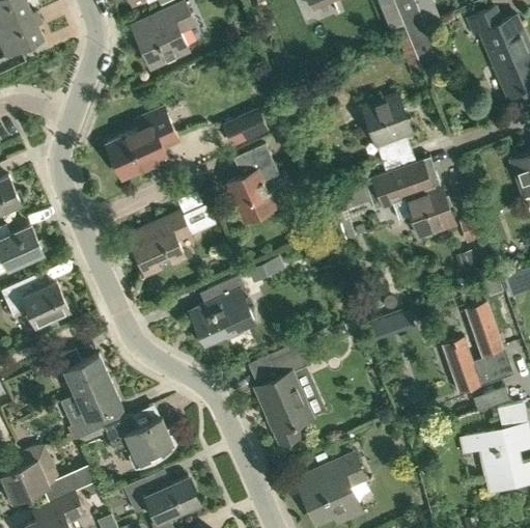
[(0,0),(0,29),(31,15),(25,1),(26,0),(0,0)]
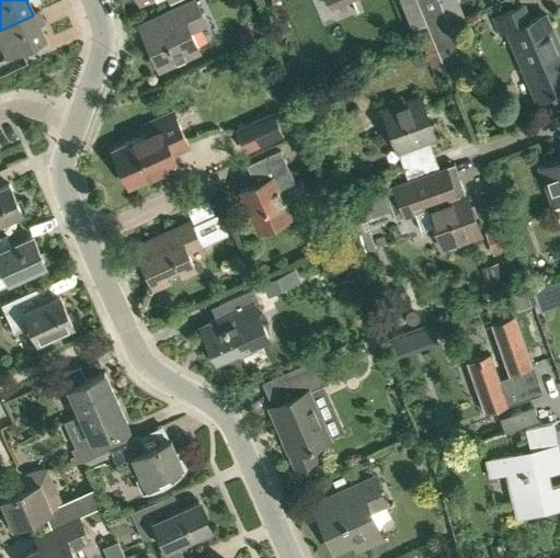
[(324,0),(330,11),(355,0),(324,0)]
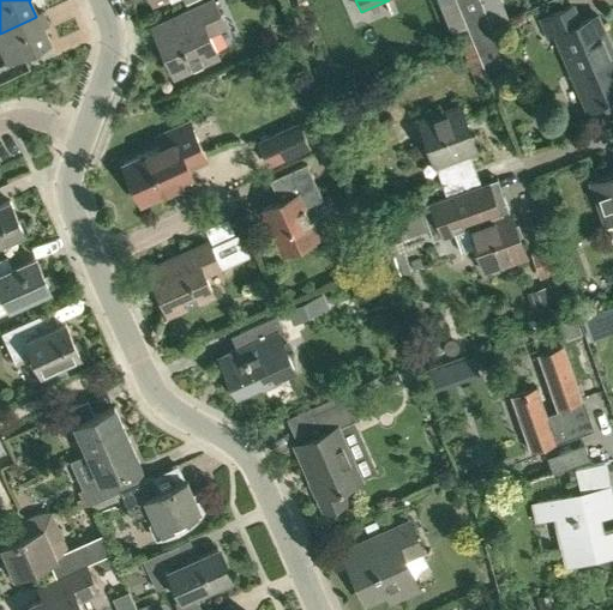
[(454,0),(472,40),(492,30),(492,29),(486,14),(479,0),(454,0)]
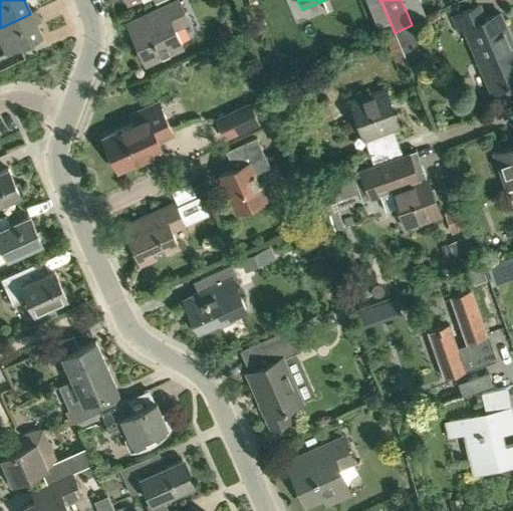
[(157,27),(133,37),(140,51),(141,50),(147,63),(182,48),(172,26),(187,20),(179,2),(151,14),(157,27)]
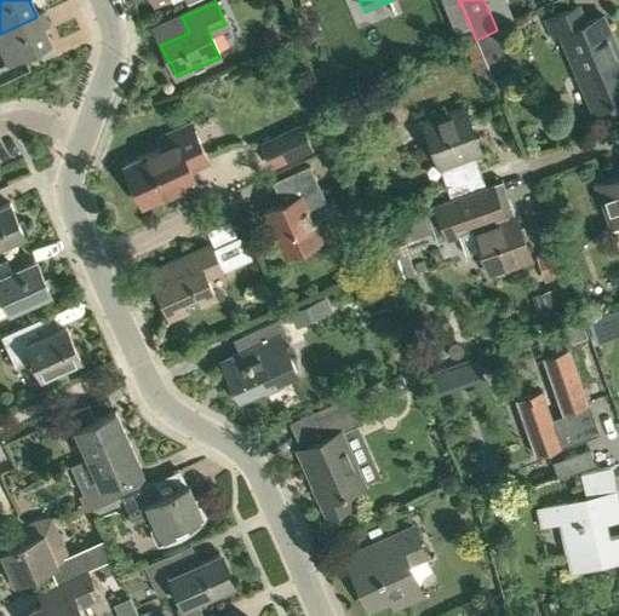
[(509,7),(491,15),(497,29),(515,21),(509,7)]
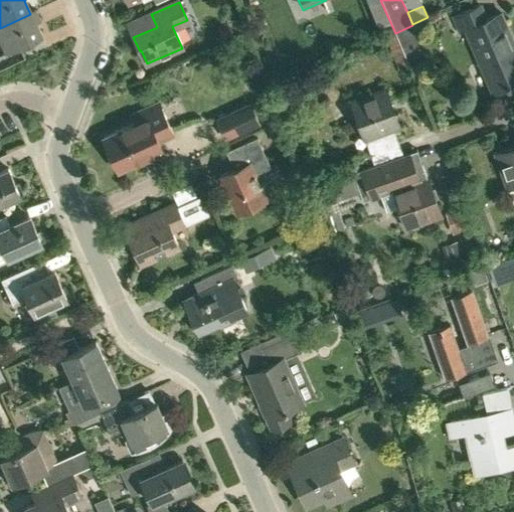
[(480,8),(454,20),(460,34),(466,32),(493,96),(513,87),(513,59),(509,49),(513,47),(513,45),(500,16),(486,22),(480,8)]
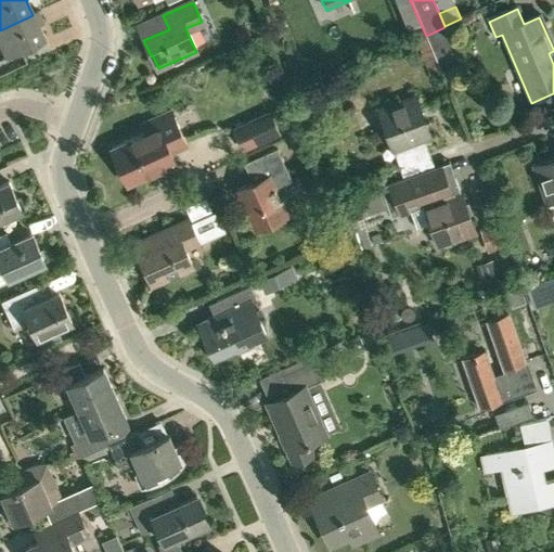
[(33,15),(0,30),(0,47),(7,62),(46,43),(39,28),(43,26),(38,13),(33,15)]
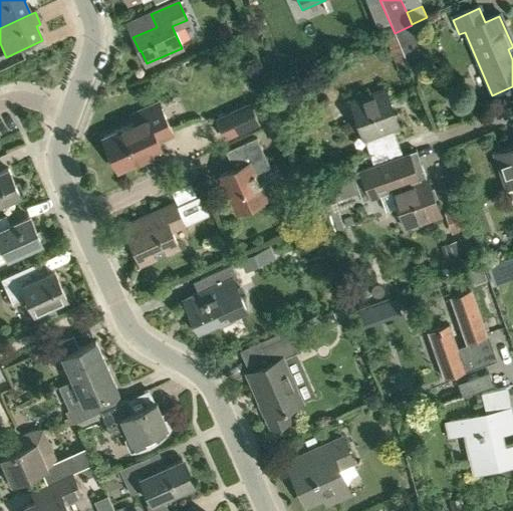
[(427,61),(412,25),(395,33),(400,47),(409,68),(427,61)]
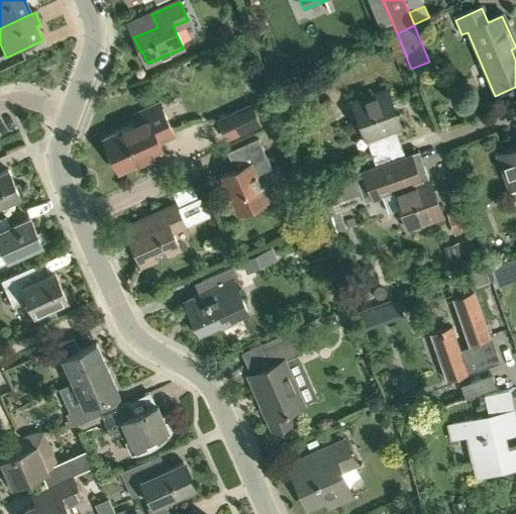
[(397,33),(387,37),(393,52),(402,47),(397,33)]
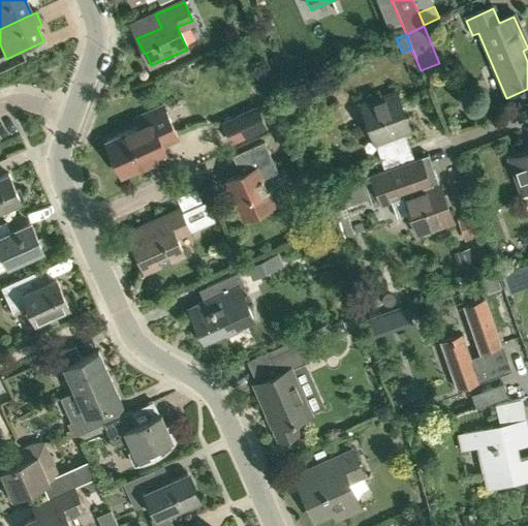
[(410,134),(397,95),(362,107),(385,173),(414,162),(405,136),(410,134)]
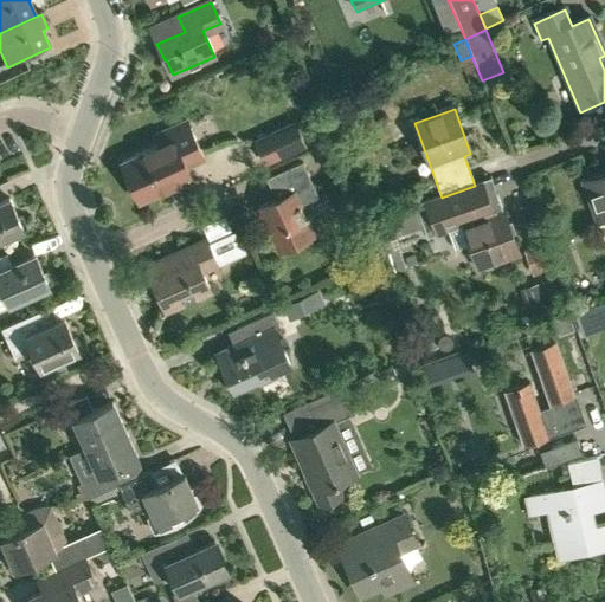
[(204,161),(191,133),(187,124),(155,138),(159,148),(122,164),(139,204),(192,180),(187,169),(204,161)]
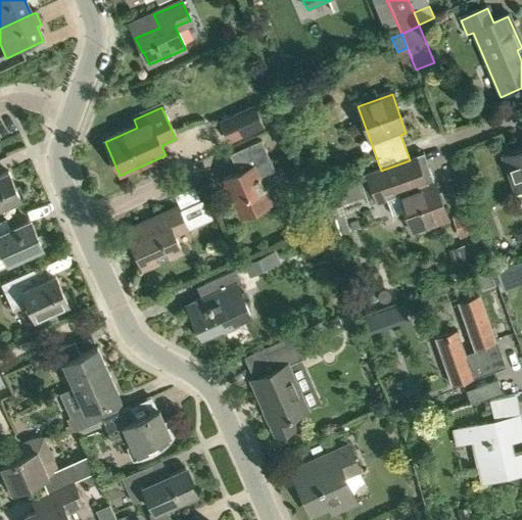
[(229,144),(263,129),(254,110),(221,125),(229,144)]
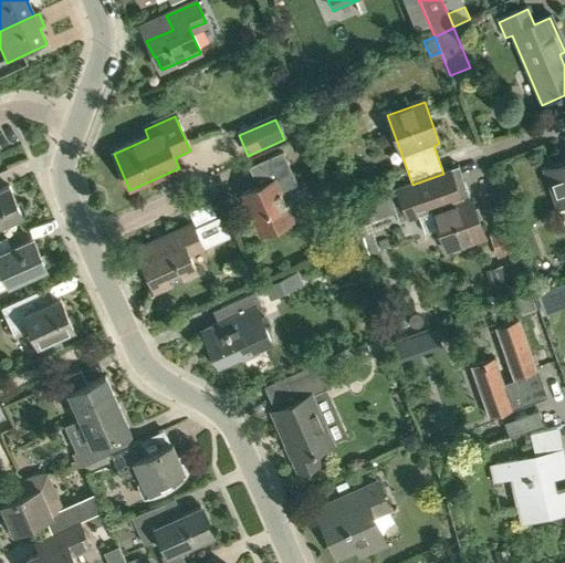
[(278,180),(258,189),(243,196),(260,237),(293,222),(281,194),(297,187),(283,154),(269,159),(278,180)]
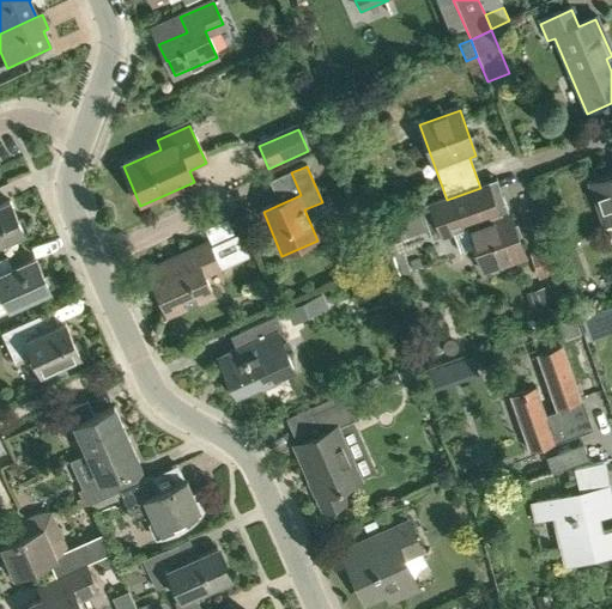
[(611,178),(592,187),(606,226),(611,224),(611,178)]
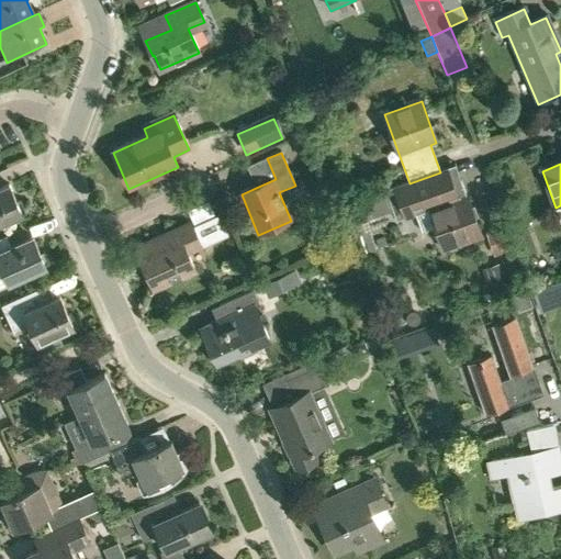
[(445,252),(481,238),(456,167),(440,172),(385,192),(396,223),(416,215),(423,234),(437,230),(445,252)]
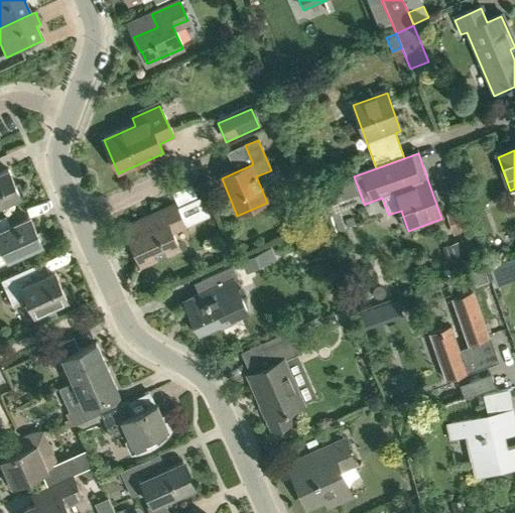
[(0,174),(0,206),(21,196),(9,170),(0,174)]
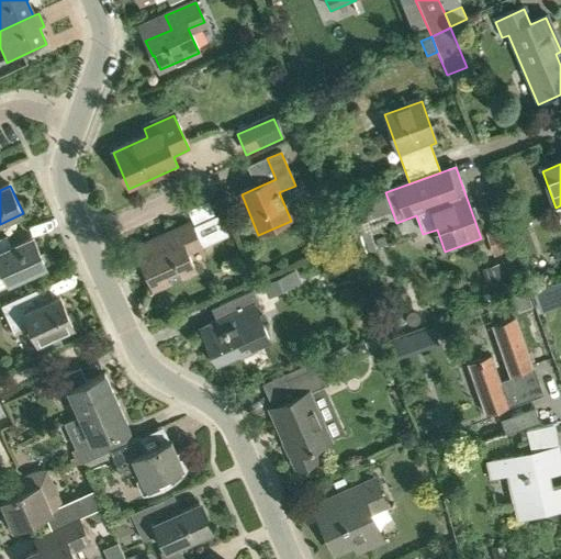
[(194,279),(195,275),(188,255),(201,248),(200,246),(224,235),(216,216),(192,227),(191,224),(136,249),(154,289),(179,277),(181,281),(186,282),(194,279)]
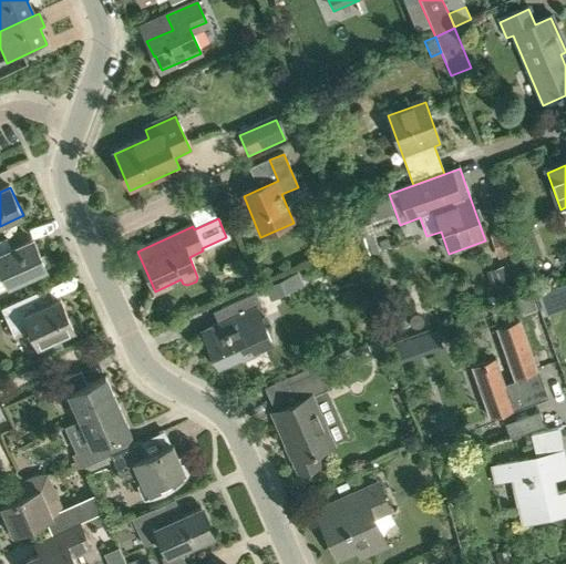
[(492,236),(500,260),(518,254),(511,231),(492,236)]
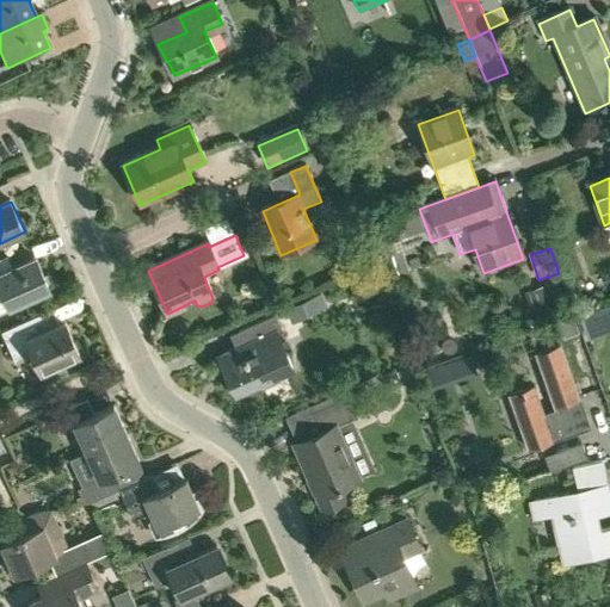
[(0,295),(2,293),(8,308),(50,289),(37,259),(13,270),(0,276),(0,295)]
